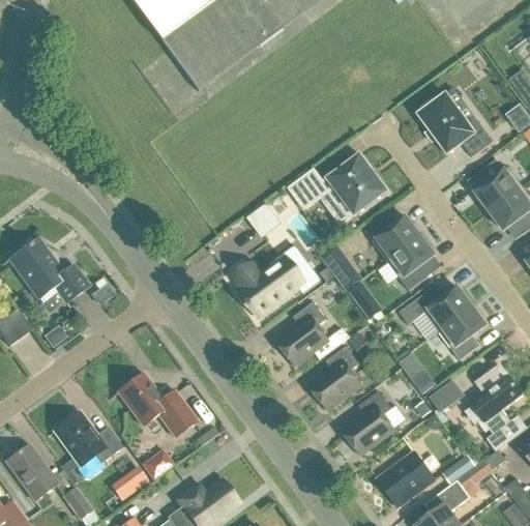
[(130,0),(197,89),(301,11),(293,0),(130,0)]
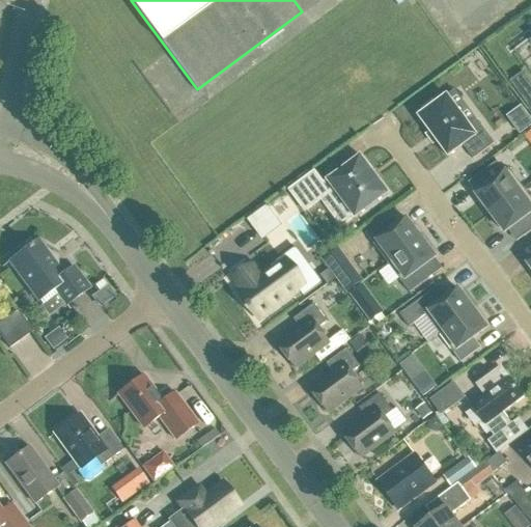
[(416,111),(446,150),(460,140),(471,154),(492,138),(473,112),(465,118),(443,90),(430,100),(428,95),(418,104),(421,107),(416,111)]
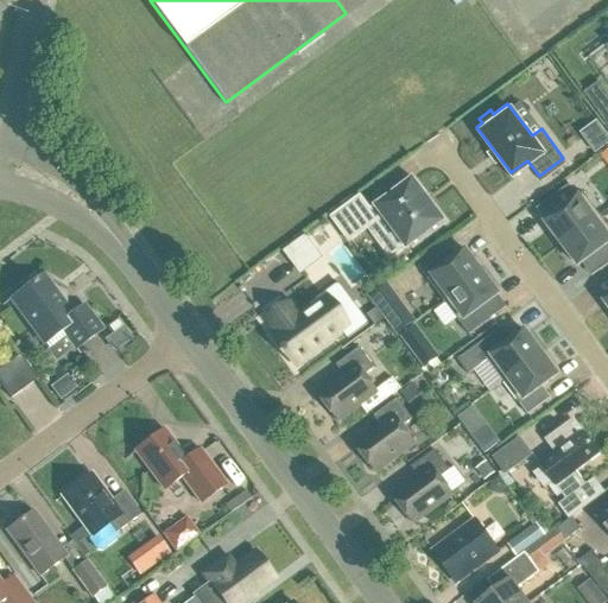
[(607,140),(607,133),(597,119),(582,131),(596,150),(607,140)]
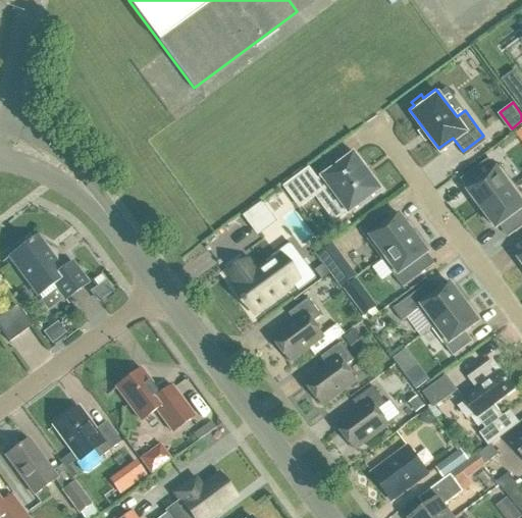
[(357,153),(355,151),(353,152),(353,153),(324,173),(322,174),(324,177),(320,180),(310,165),(285,184),(301,205),(329,184),(349,209),(350,211),(352,210),(380,189),(380,190),(382,188),(380,186),(371,173),(372,173),(365,165),(356,153),(357,153)]
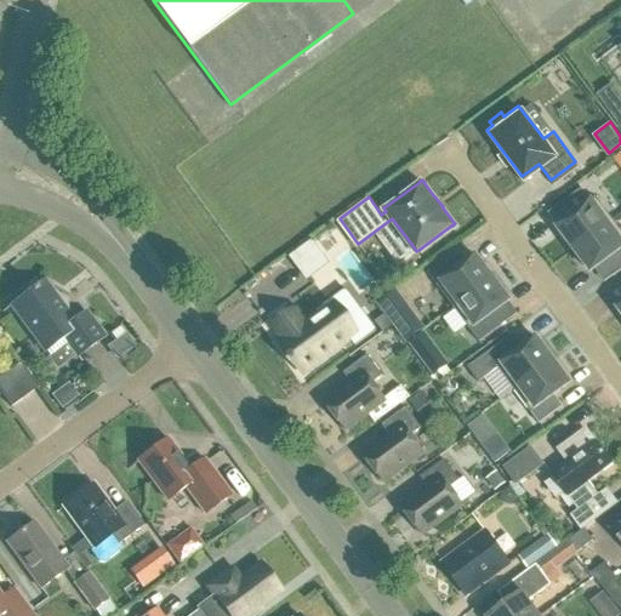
[(557,224),(574,246),(613,217),(597,195),(591,199),(582,187),(551,210),(559,222),(557,224)]
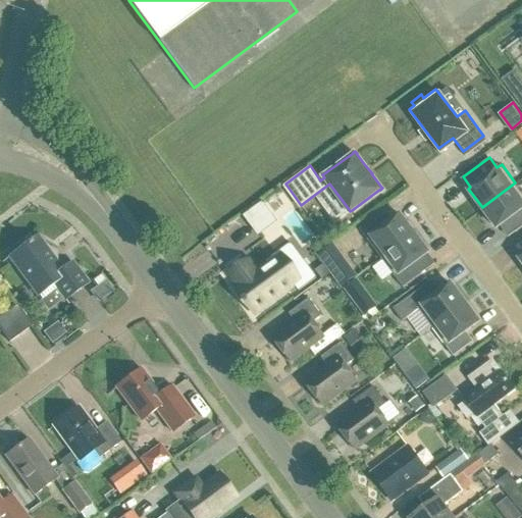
[(521,192),(515,183),(482,207),(497,226),(507,219),(515,230),(521,224),(521,192)]
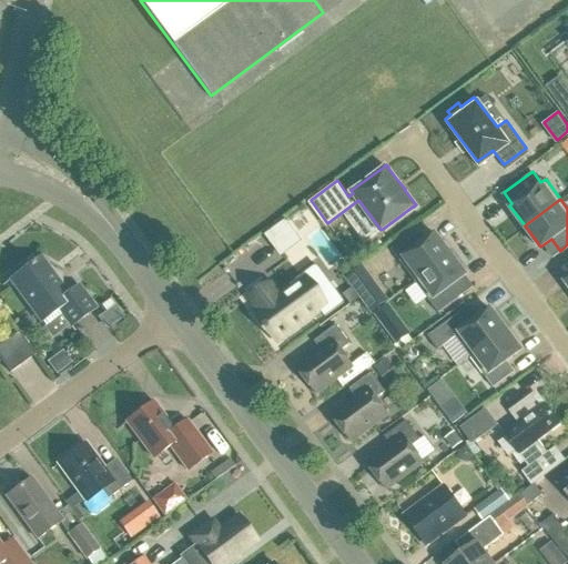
[(415,279),(450,252),(436,232),(421,242),(413,232),(392,248),(415,279)]
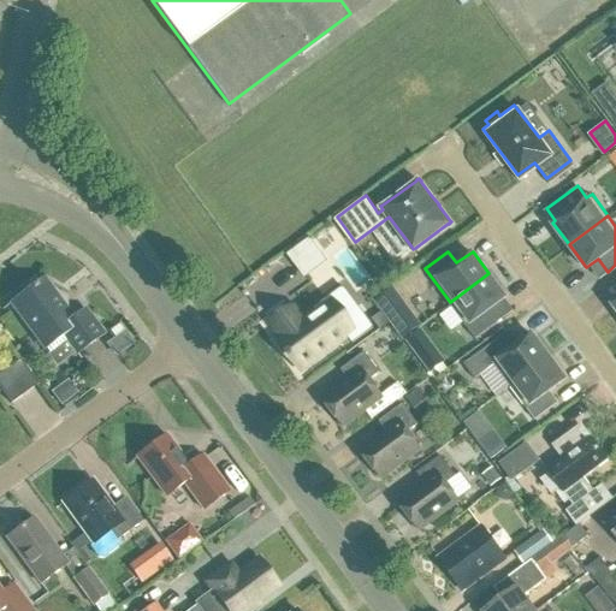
[(505,296),(489,273),(450,302),(475,337),(499,319),(490,307),(505,296)]
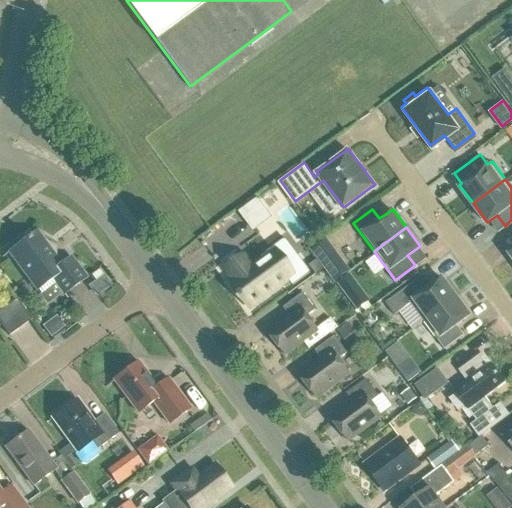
[(52,277),(63,292),(87,275),(71,254),(61,261),(37,228),(8,249),(37,289),(52,277)]
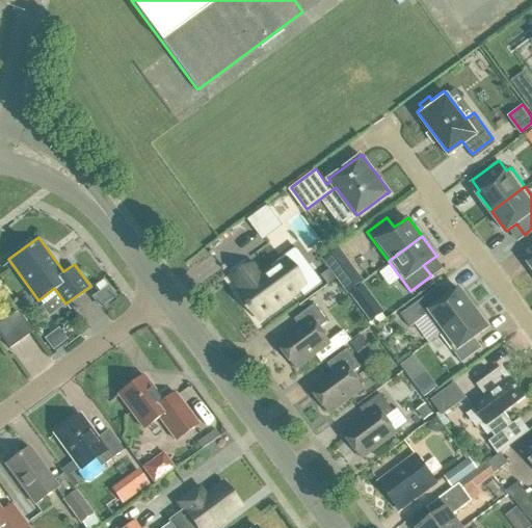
[(323,281),(309,262),(297,270),(287,257),(262,275),(260,272),(254,263),(250,265),(253,267),(239,276),(238,274),(235,276),(243,289),(240,291),(248,302),(247,304),(250,307),(251,307),(260,318),(300,288),(304,294),(323,281)]
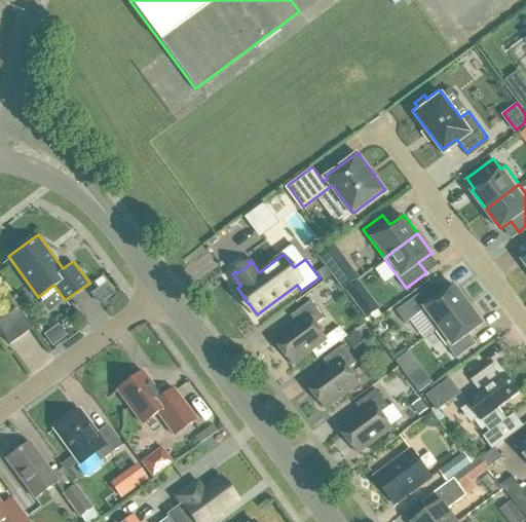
[(329,268),(343,288),(359,276),(344,257),(329,268)]
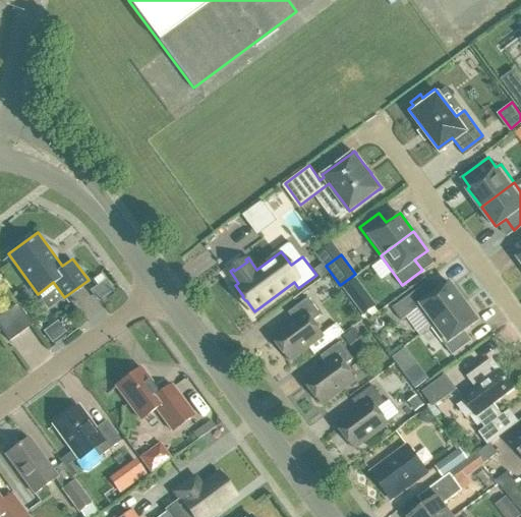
[(328,295),(339,286),(332,277),(321,286),(328,295)]
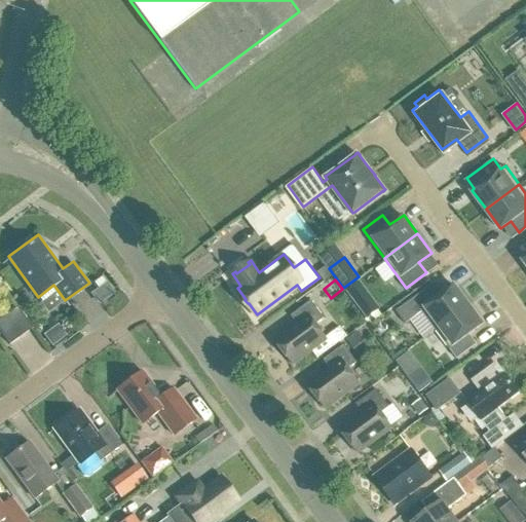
[(371,297),(359,281),(346,290),(359,306),(371,297)]
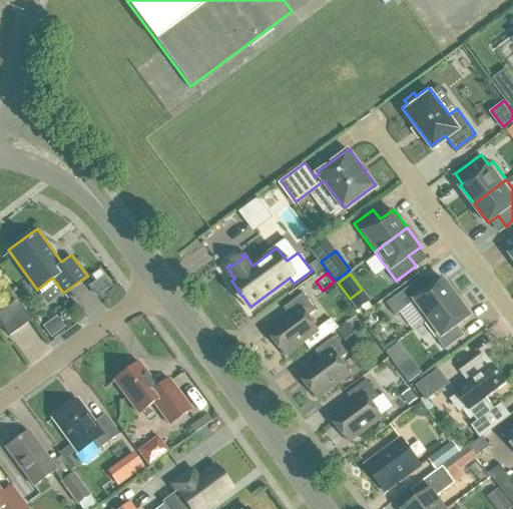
[(425,320),(457,296),(444,277),(421,294),(413,283),(387,302),(396,314),(412,302),(425,320)]
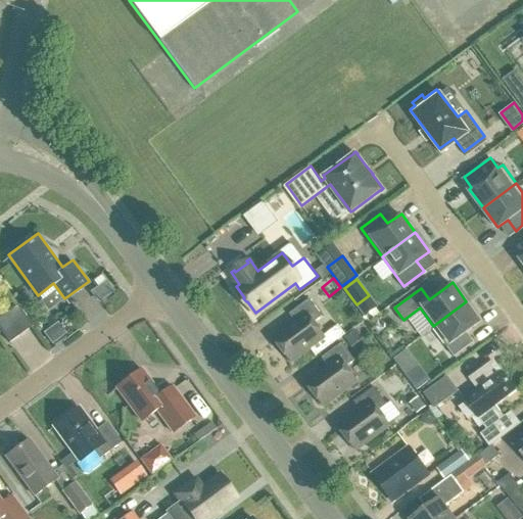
[(288,358),(324,332),(315,320),(322,314),(308,296),(289,312),(295,321),(273,337),(288,358)]
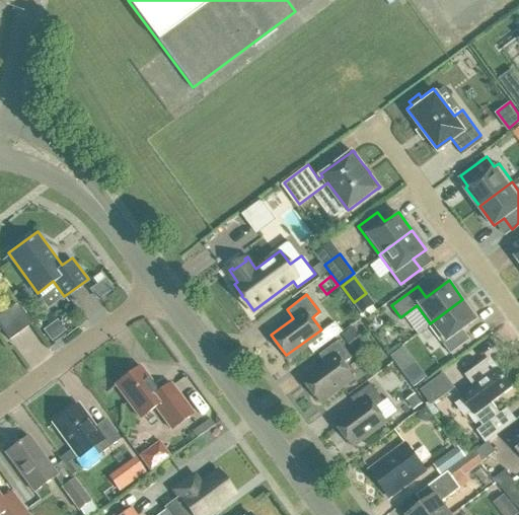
[(15,299),(0,310),(0,325),(8,338),(31,321),(15,299)]
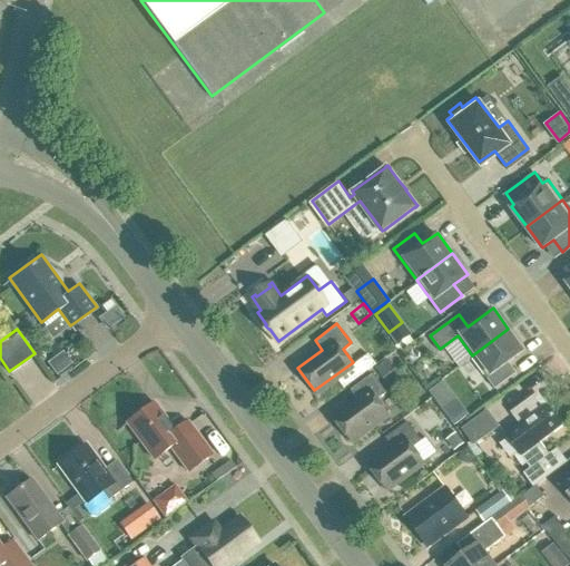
[(523,350),(508,329),(472,355),(495,387),(517,371),(509,360),(523,350)]
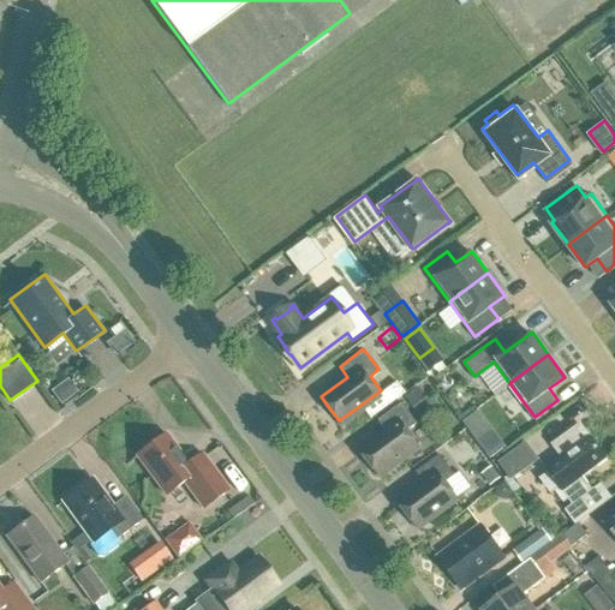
[(51,389),(60,402),(76,390),(67,378),(51,389)]
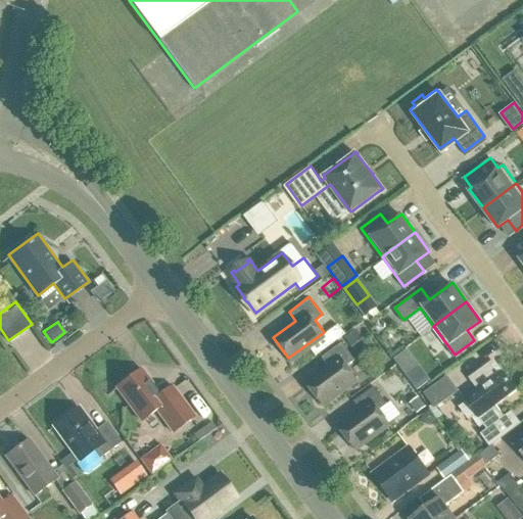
[(355,328),(345,336),(351,344),(362,336),(355,328)]
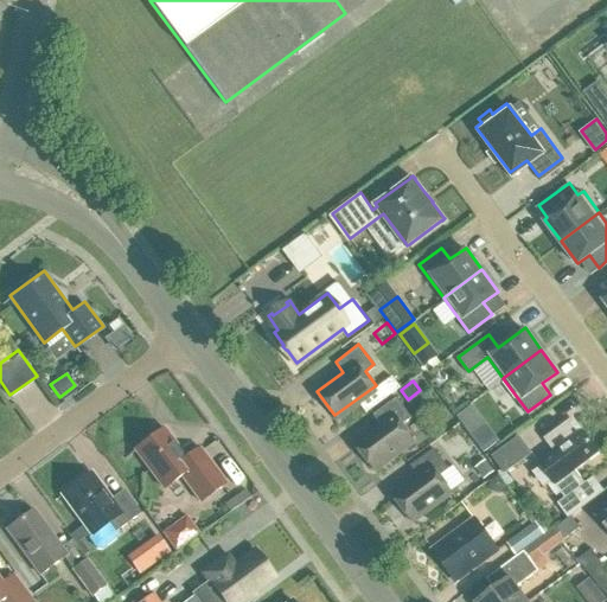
[(372,466),(413,436),(403,422),(411,416),(396,395),(372,411),(382,424),(356,443),(372,466)]
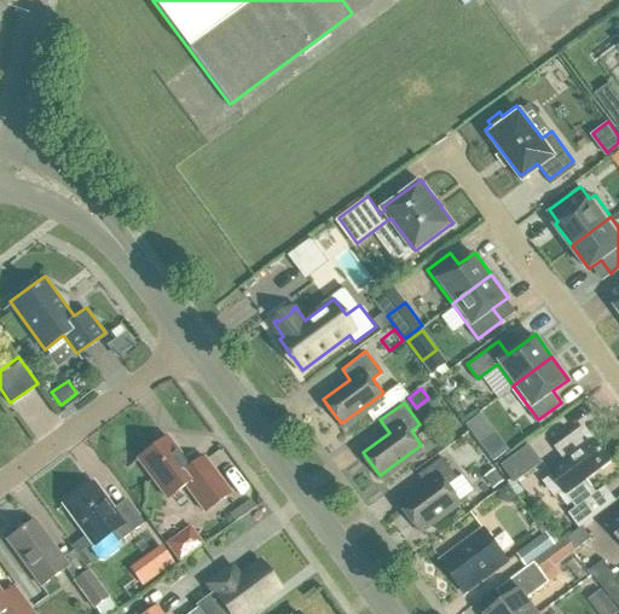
[(466,423),(479,441),(495,429),(481,412),(466,423)]
